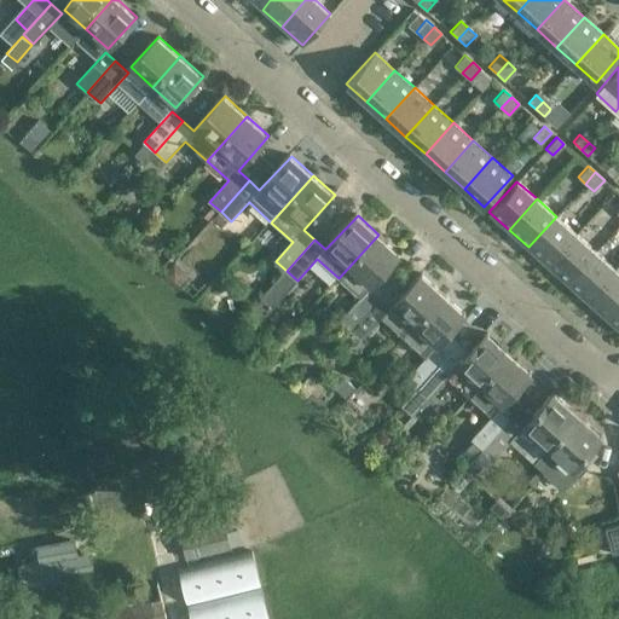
[(556,217),(528,247),(548,265),(576,233),(556,217)]
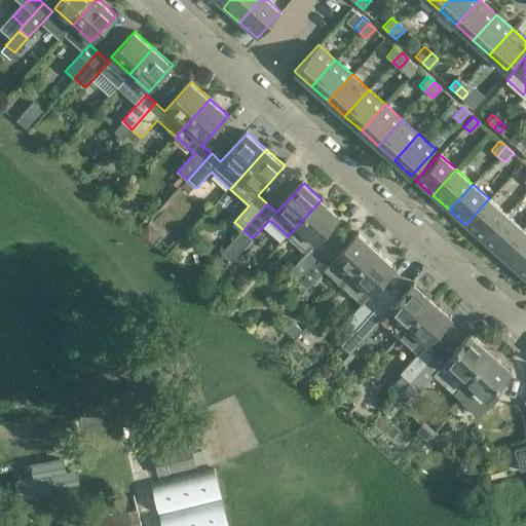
[(489,198),(465,225),(482,239),(505,213),(489,198)]
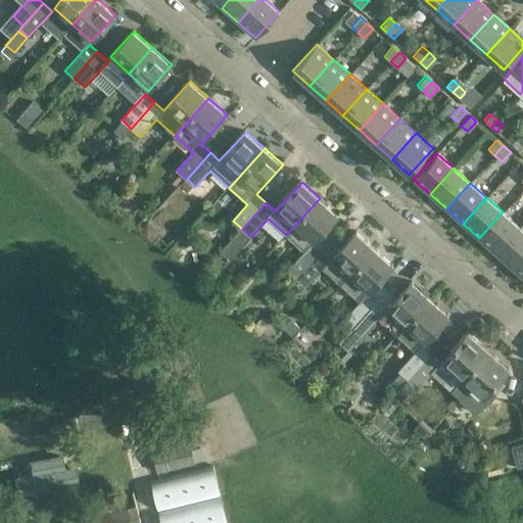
[(320,198),(286,235),(305,252),(288,272),(297,279),(320,253),(312,245),(339,216),(320,198)]
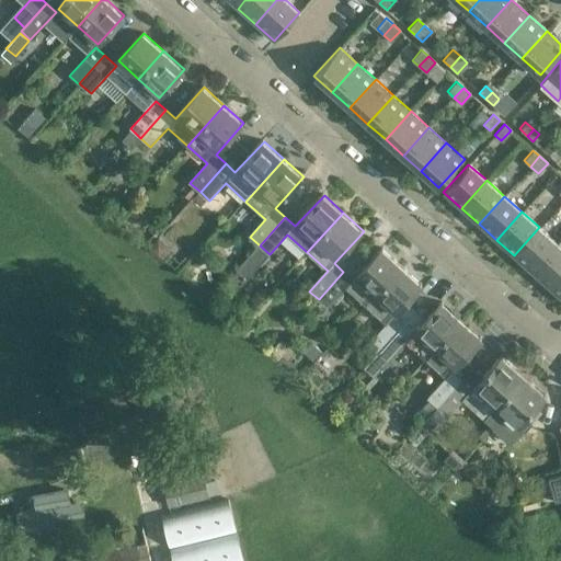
[(539,227),(514,255),(531,272),(557,243),(539,227)]
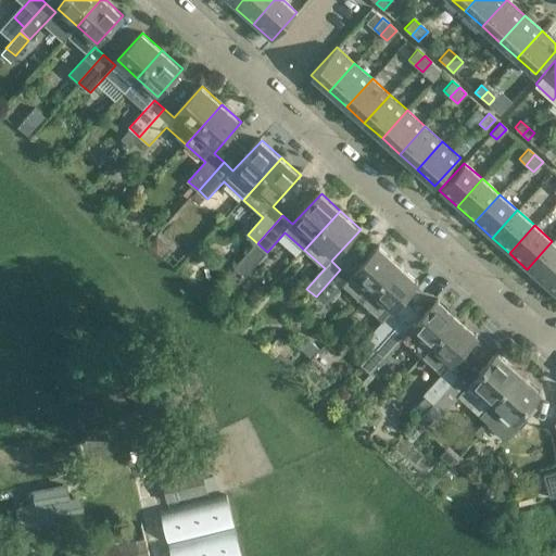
[(555,244),(552,241),(527,269),(544,285),(555,270),(555,244)]
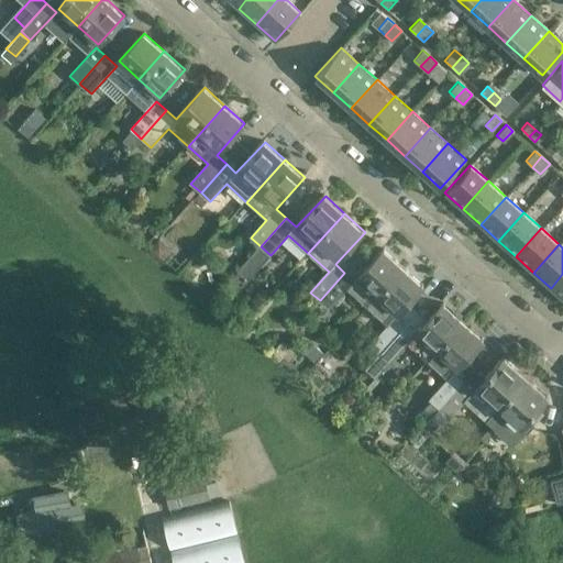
[(355,282),(344,273),(320,300),(330,310),(349,289),(367,307),(404,267),(384,250),(355,282)]
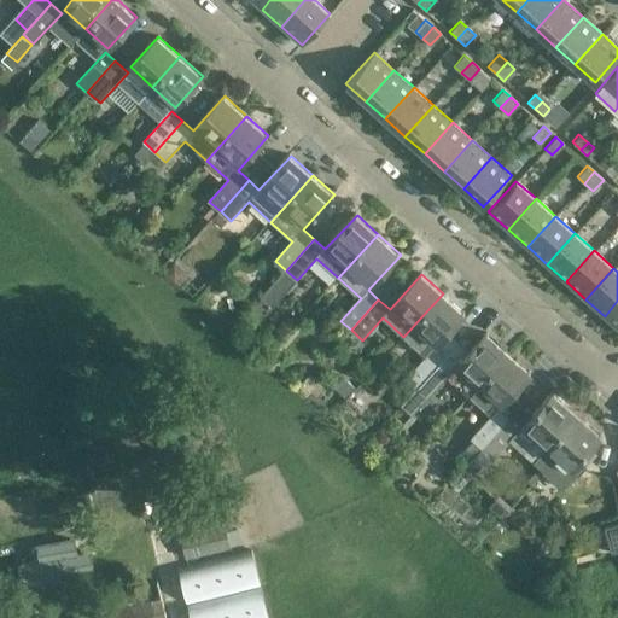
[(443,293),(403,337),(427,357),(407,380),(417,389),(444,359),(435,350),(466,314),(443,293)]
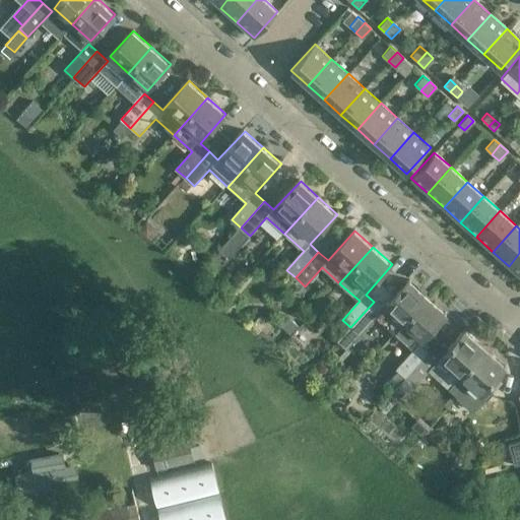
[(519,253),(509,266),(519,276),(519,253)]
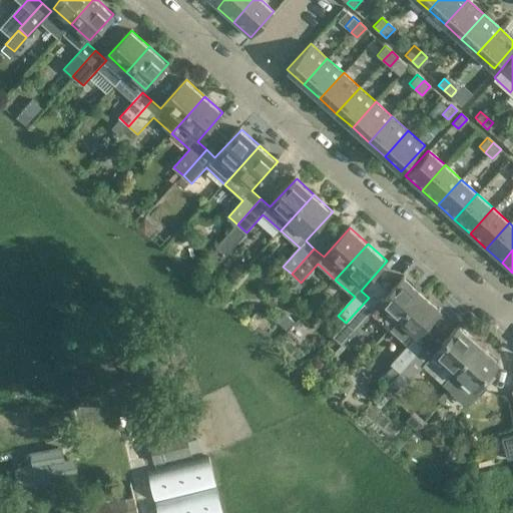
[(379,307),(369,298),(346,323),(356,332),(372,314),(389,329),(422,292),(405,277),(379,307)]
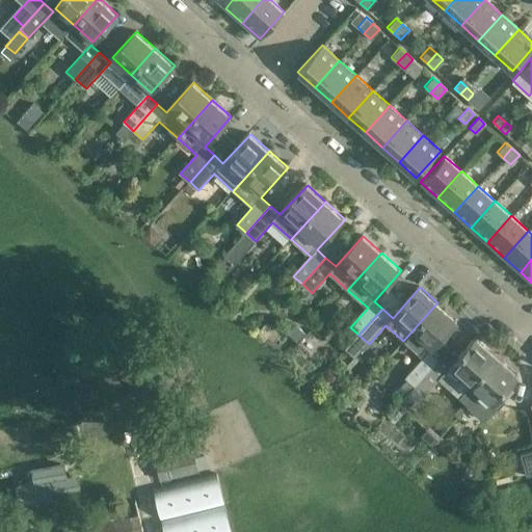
[(437,302),(403,341),(423,358),(406,377),(416,387),(440,361),(430,352),(458,321),(437,302)]
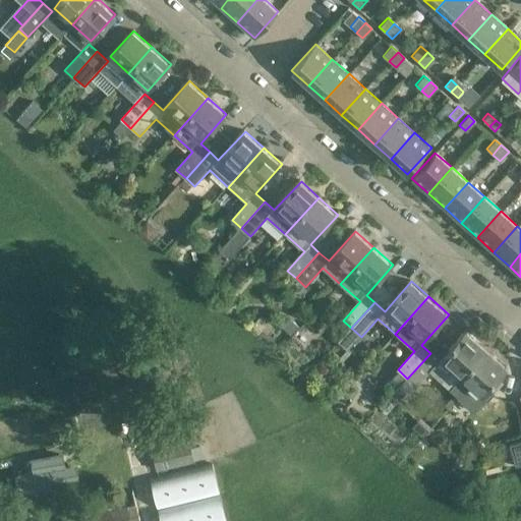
[(442,381),(451,389),(487,348),(466,330),(442,357),(453,368),(442,381)]
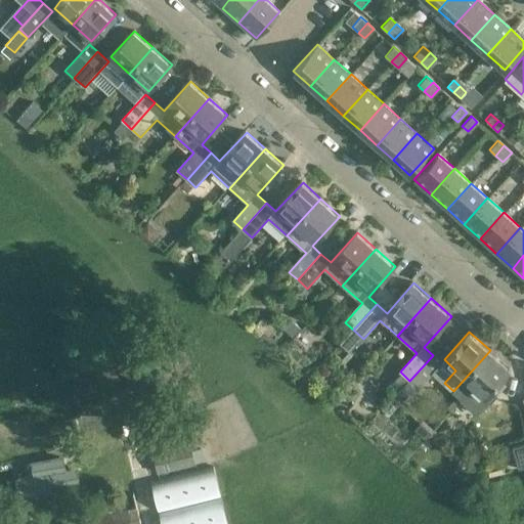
[(490,350),(453,391),(462,399),(474,386),(485,397),(511,368),(490,350)]
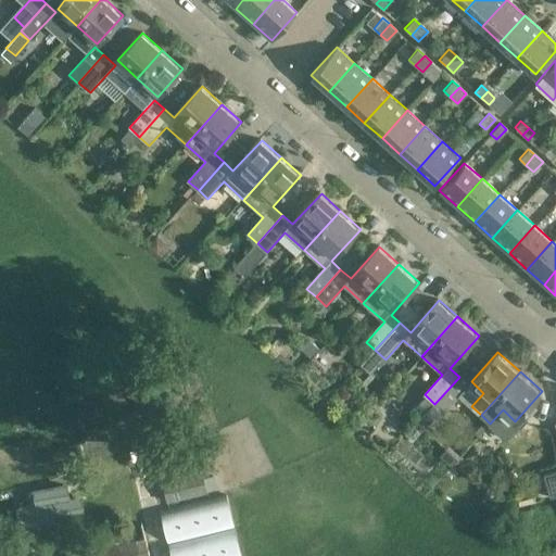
[(459,377),(434,404),(444,413),(469,386),(459,377)]
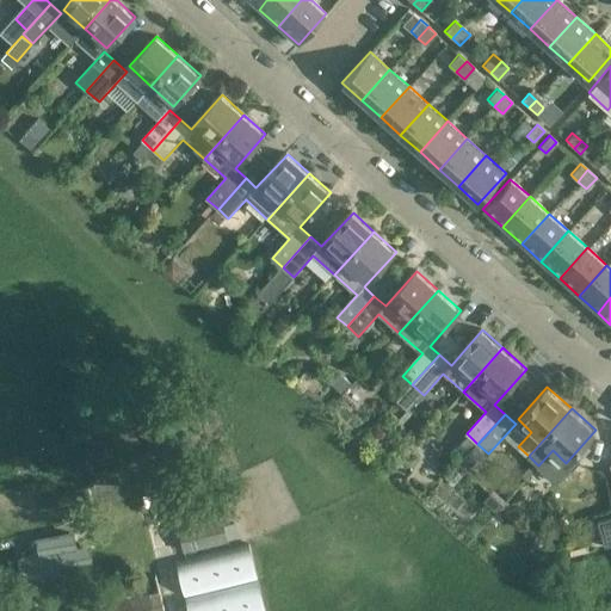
[(610,470),(610,516),(597,520),(604,547),(610,544),(610,466),(610,467),(610,470)]
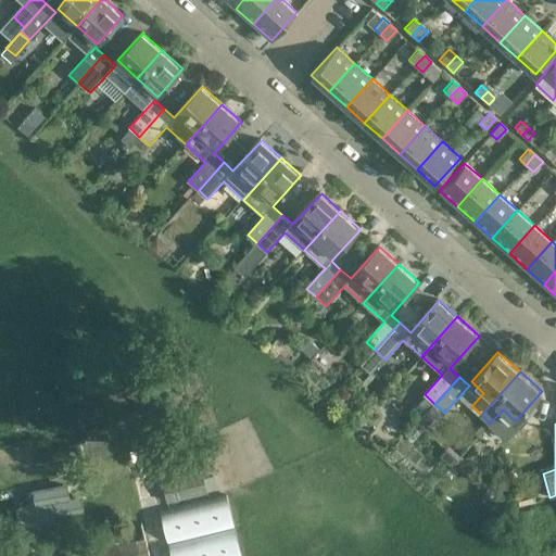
[(48,467),(83,458),(79,444),(45,452),(48,467)]
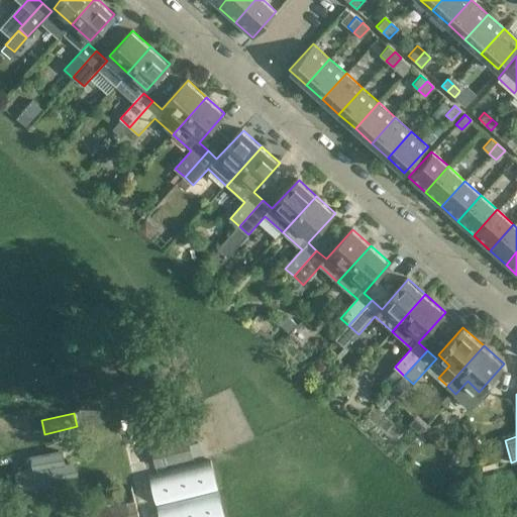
[(156,467),(193,458),(184,421),(147,430),(156,467)]
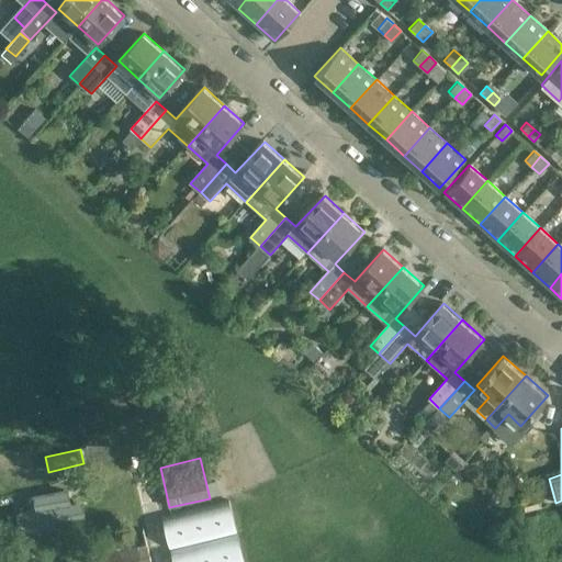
[(244,561),(229,501),(163,517),(173,561),(244,561)]
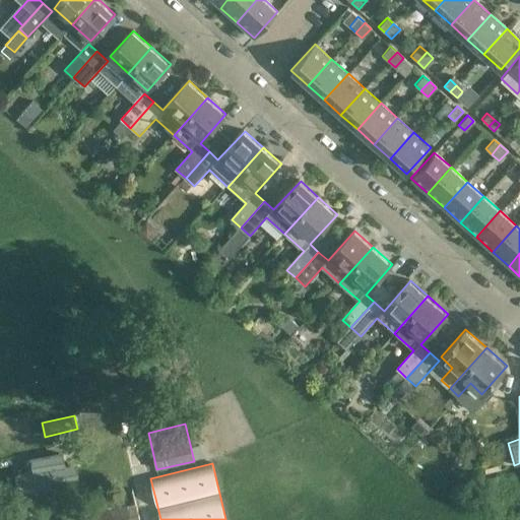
[(63,507),(66,519),(139,519),(132,491),(63,507)]
